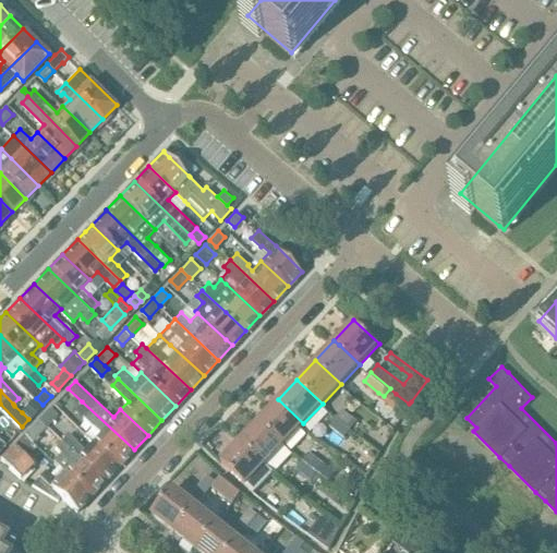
[(43,405),(36,398),(34,396),(23,409),(31,418),(43,405)]
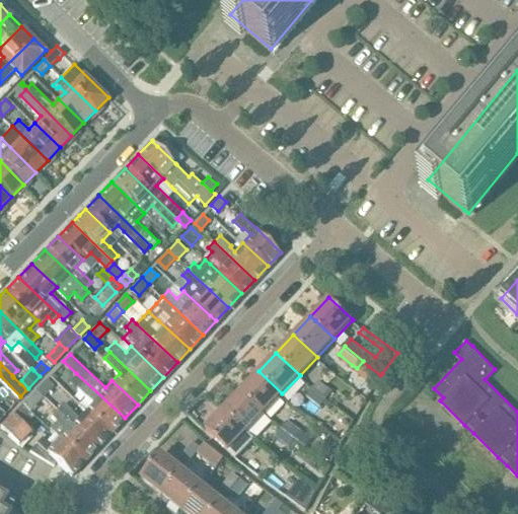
[(241,389),(265,413),(282,393),(259,371),(241,389)]
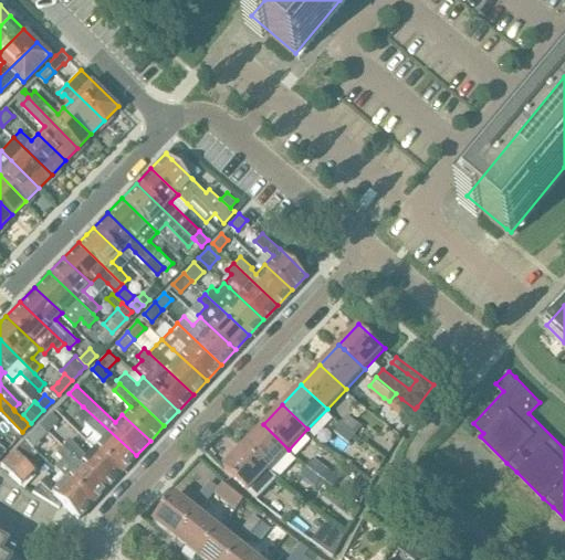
[(83,407),(76,413),(102,436),(93,445),(122,471),(136,455),(83,407)]
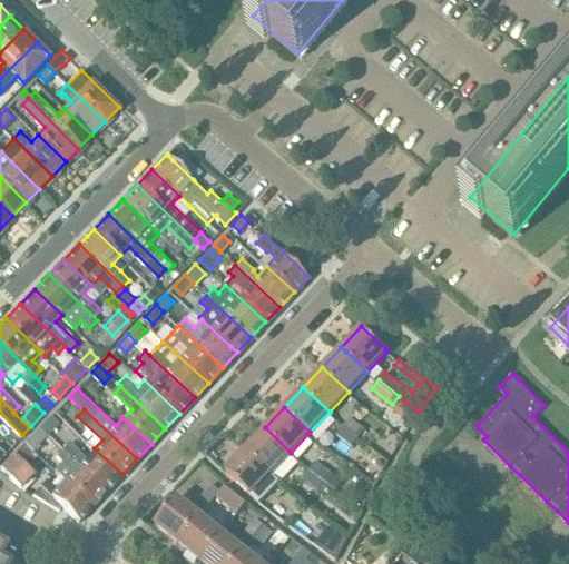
[(40,425),(48,433),(59,421),(51,414),(40,425)]
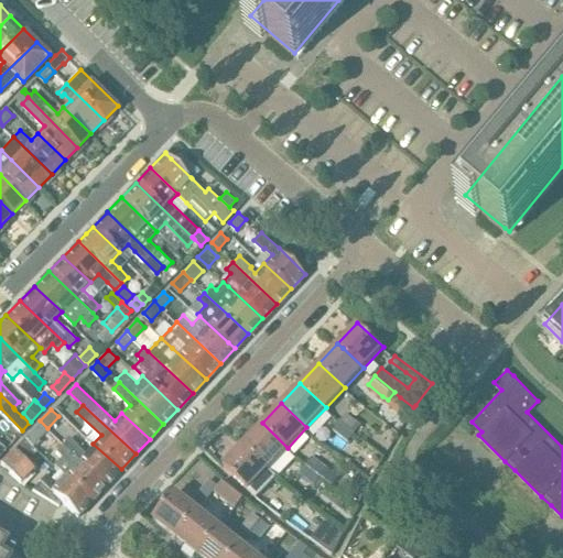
[(340,418),(355,430),(361,422),(347,411),(340,418)]
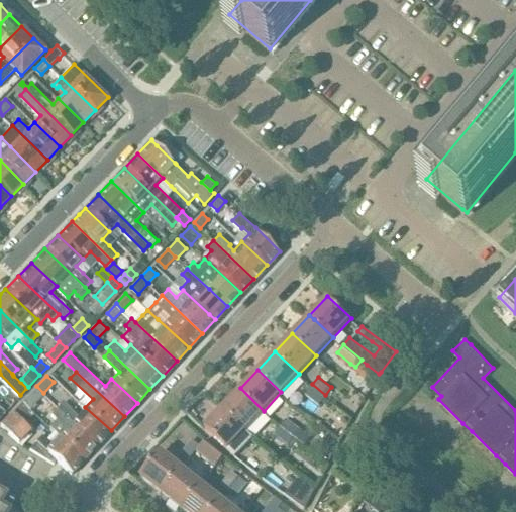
[(312,384),(306,392),(319,403),(321,401),(325,395),(312,384)]
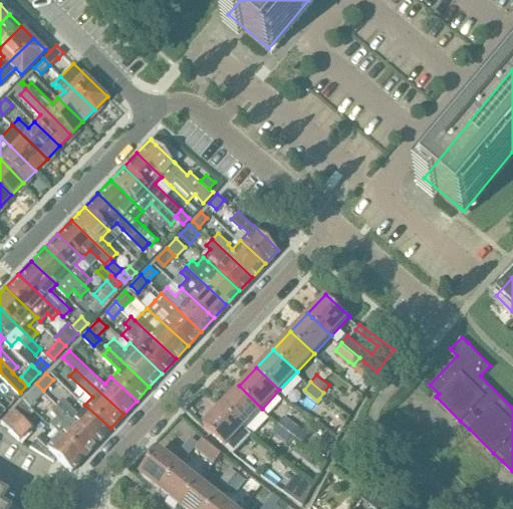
[(30,405),(43,391),(36,384),(26,394),(23,398),(30,405)]
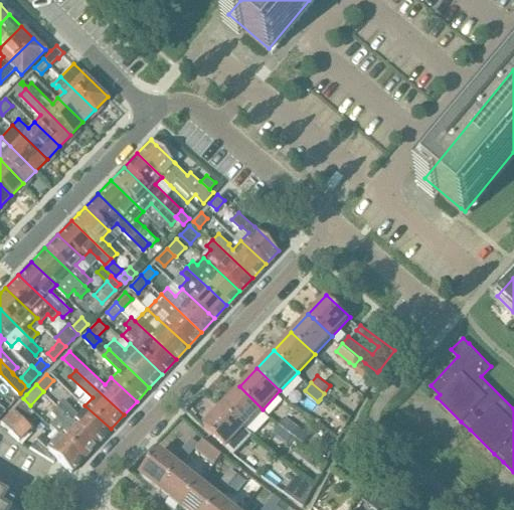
[(263,409),(239,386),(222,405),(245,428),(263,409)]
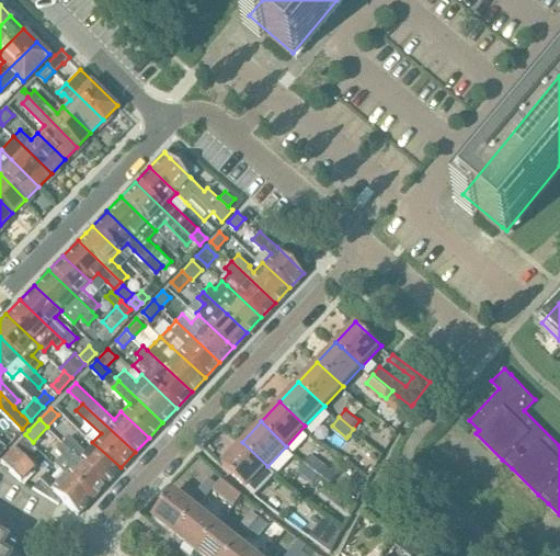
[(24,455),(26,452),(35,443),(33,442),(25,434),(14,446),(13,445),(1,460),(21,478),(34,465),(33,464),(24,455)]
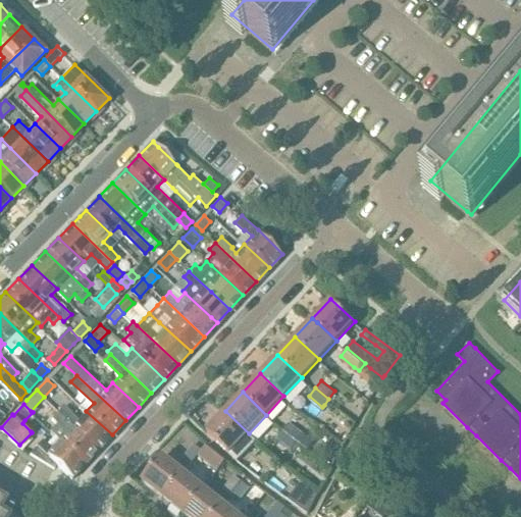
[(58,410),(99,449),(112,434),(86,411),(79,419),(64,404),(58,410)]
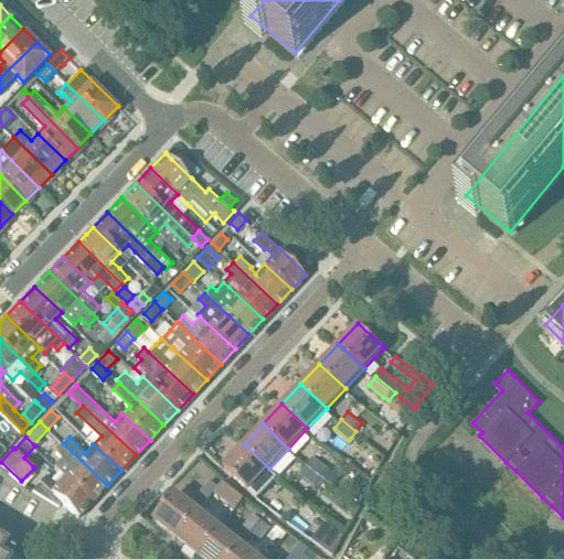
[(107,485),(63,443),(56,450),(62,455),(54,463),(65,474),(93,500),(107,485)]
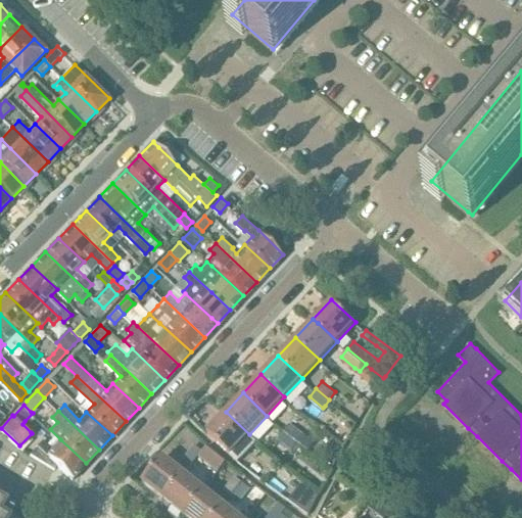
[(249,434),(226,412),(207,430),(231,453),(238,460),(256,440),(249,434)]
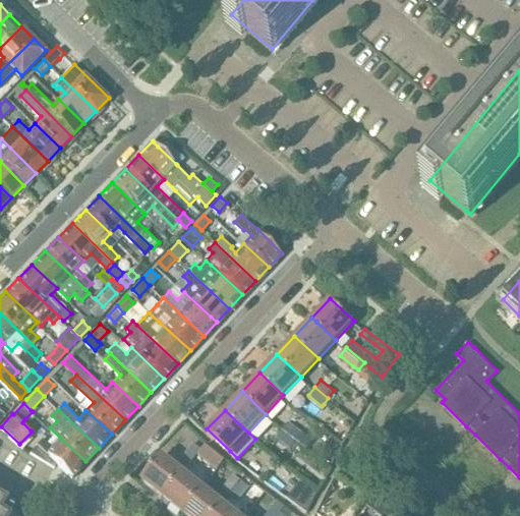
[(284,426),(283,427),(296,438),(307,445),(313,438),(289,419),(284,426)]
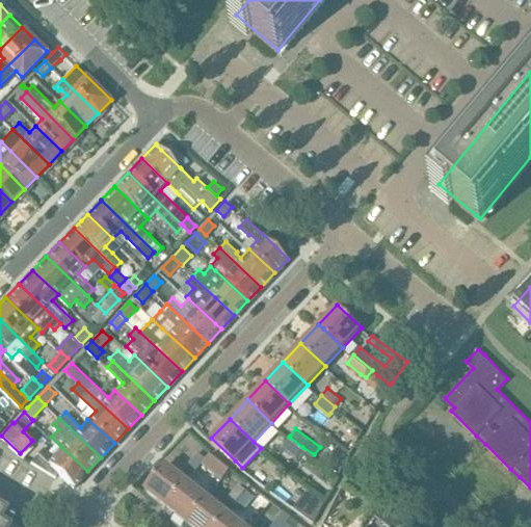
[(302,447),(289,437),(283,444),(296,455),(302,447)]
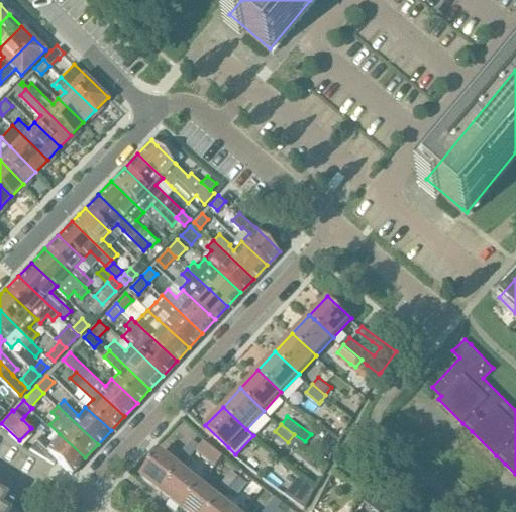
[(72,472),(85,457),(60,434),(53,442),(42,433),(30,446),(55,461),(57,457),(72,472)]
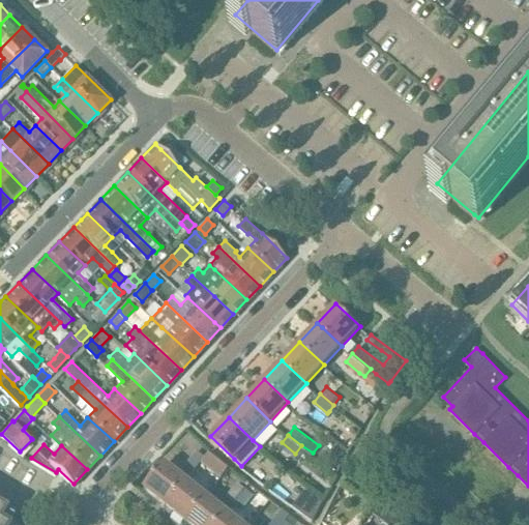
[(195,467),(205,454),(197,447),(186,461),(195,467)]
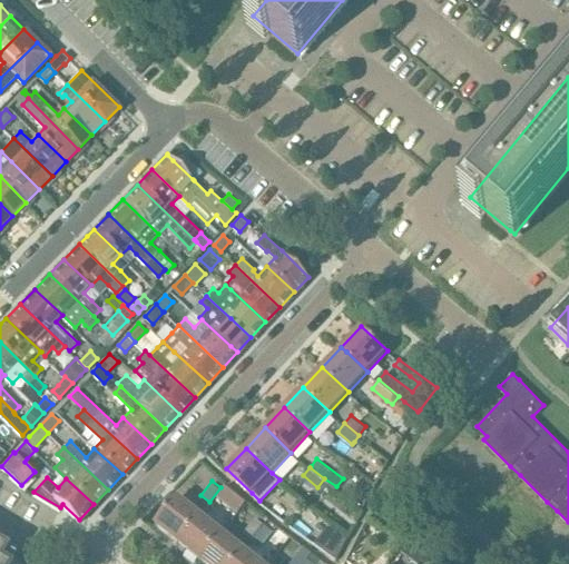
[(179,541),(202,512),(178,494),(156,522),(179,541)]
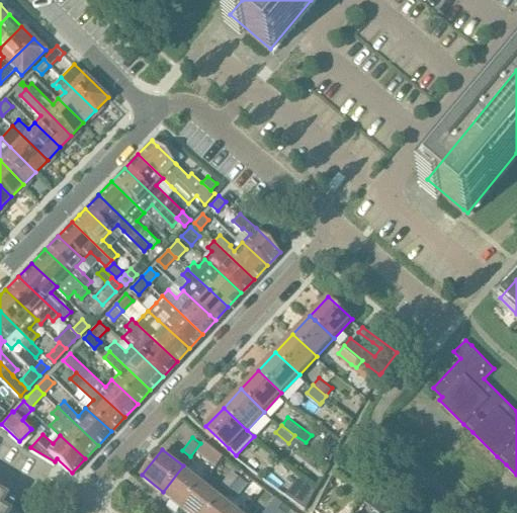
[(183,465),(163,492),(182,507),(202,481),(183,465)]
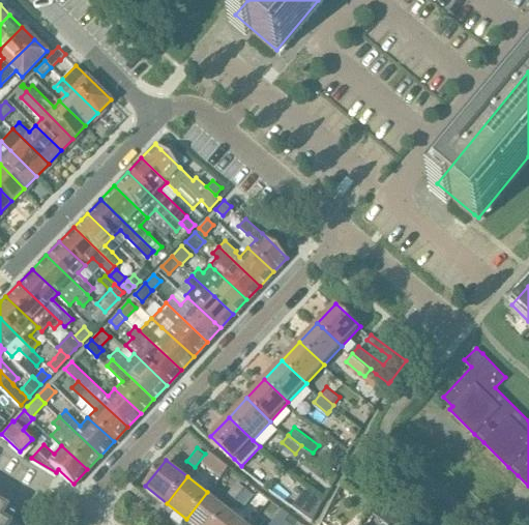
[(234,500),(245,486),(238,479),(227,493),(234,500)]
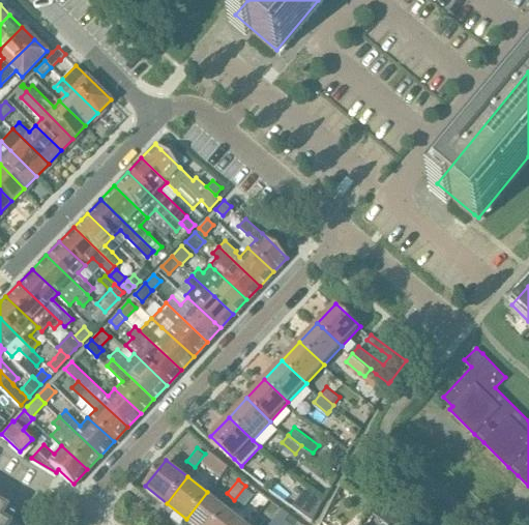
[(245,486),(234,500),(243,506),(254,493),(245,486)]
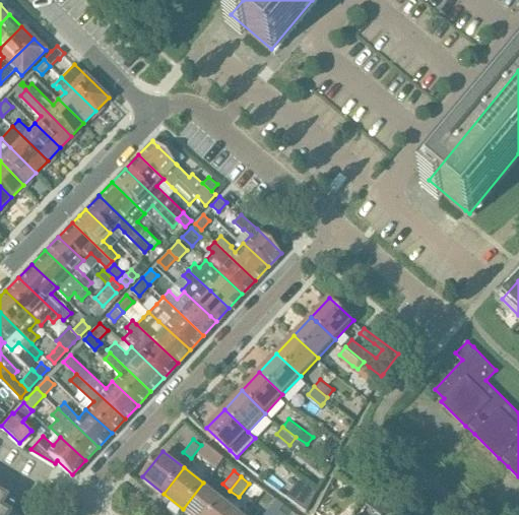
[(300,478),(286,494),(307,510),(317,490),(300,478)]
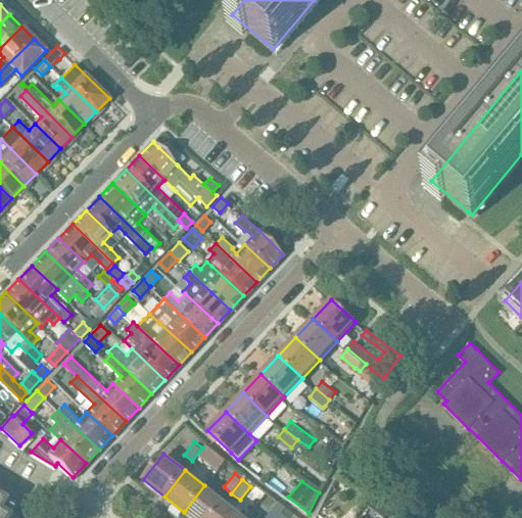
[(204,485),(184,512),(191,517),(211,517),(225,502),(204,485)]
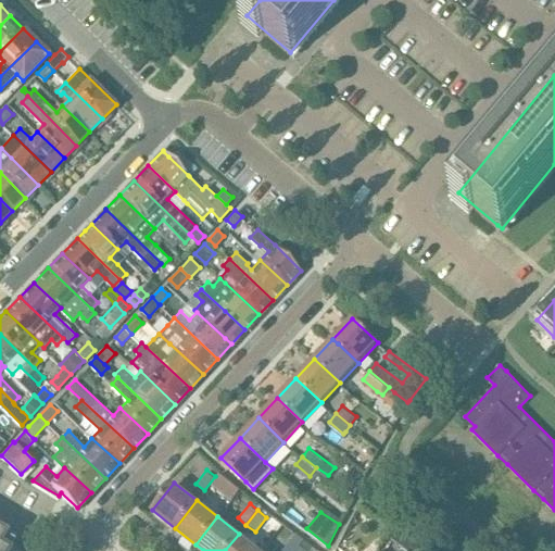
[(239,534),(225,550),(260,550),(261,550),(239,534)]
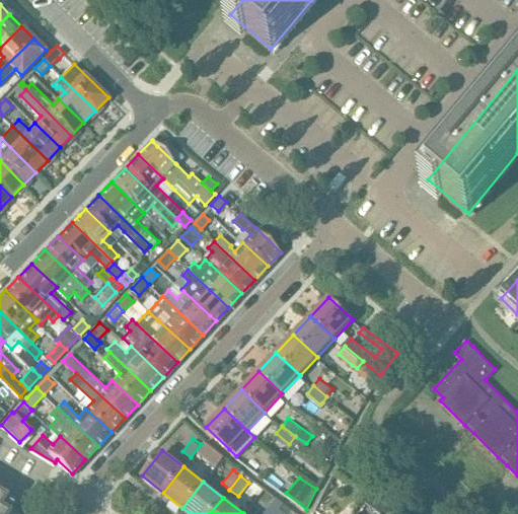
[(274,513),(280,507),(272,501),(262,513),(274,513)]
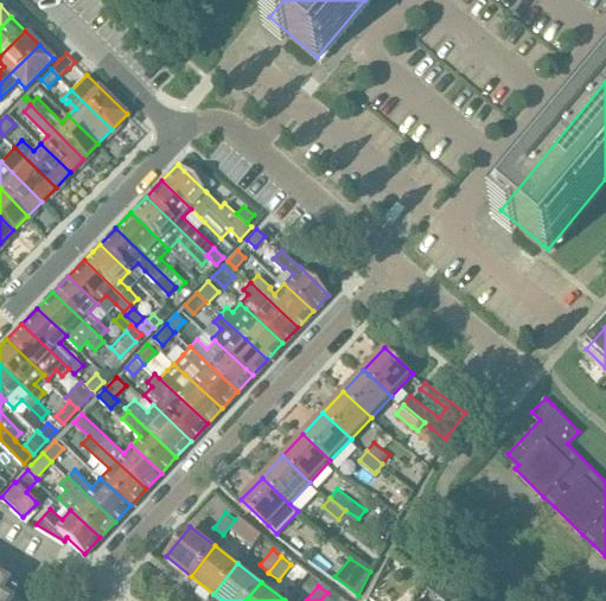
[(327,593),(320,600),(336,600),(342,594),(332,587),(327,593)]
